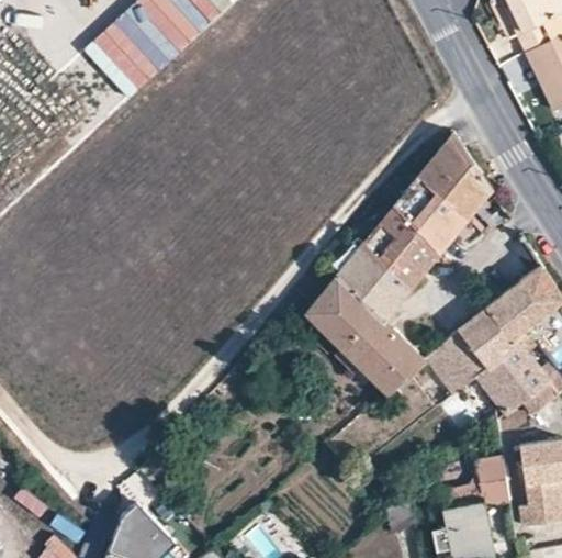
[(553,40),(547,23),(561,15),(561,0),(510,0),(515,7),(526,32),(517,36),(525,54),(553,40)]
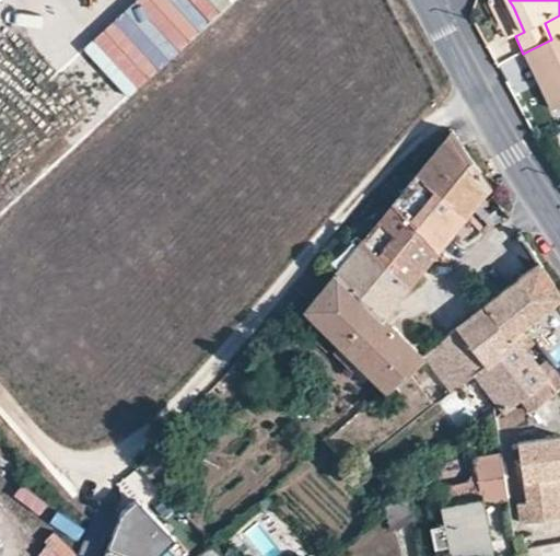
[(515,36),(524,32),(513,7),(504,12),(515,36)]
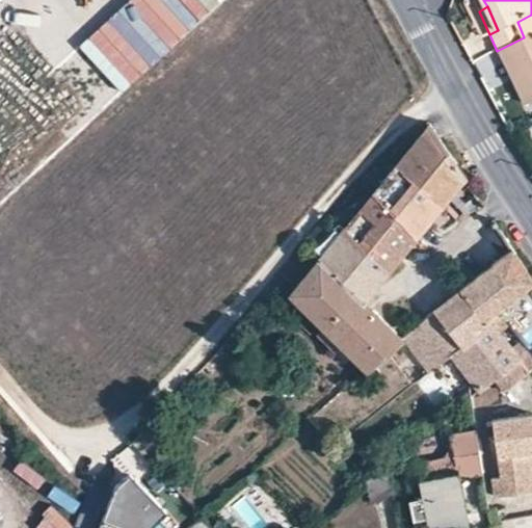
[(511,81),(524,107),(531,103),(531,33),(524,37),(497,51),(504,66),(511,62),(517,78),(511,81)]
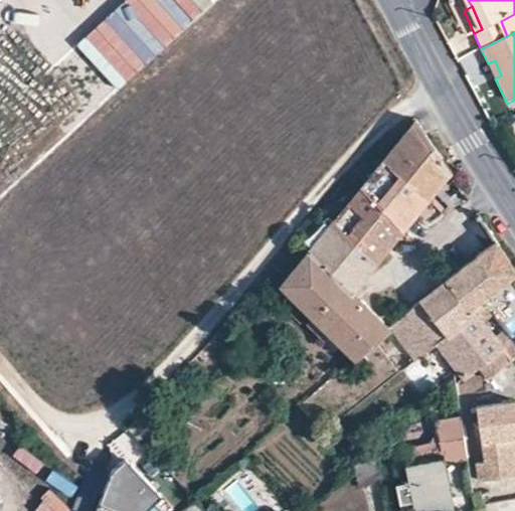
[(495,78),(501,75),(495,60),(488,63),(495,78)]
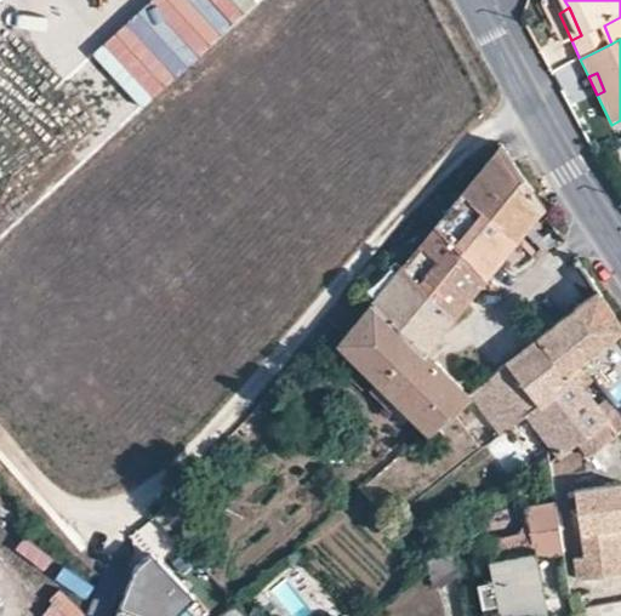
[(545,211),(500,144),(461,192),(514,246),(545,211)]
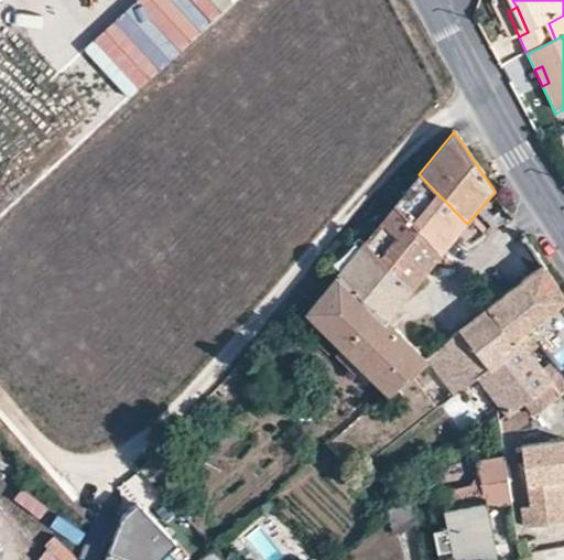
[(467,224),(419,174),(392,206),(441,256),(467,224)]
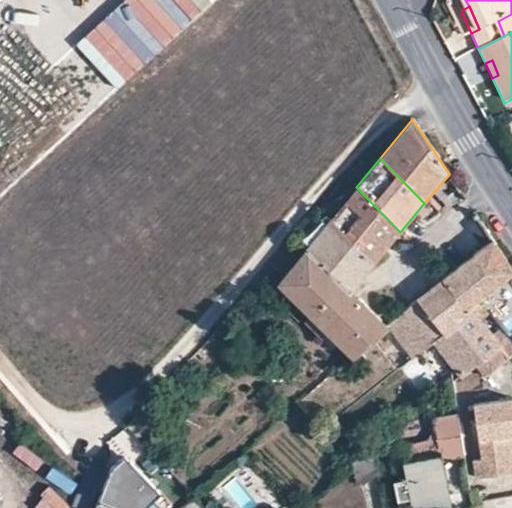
[(356,187),(328,221),(373,264),(400,232),(356,187)]
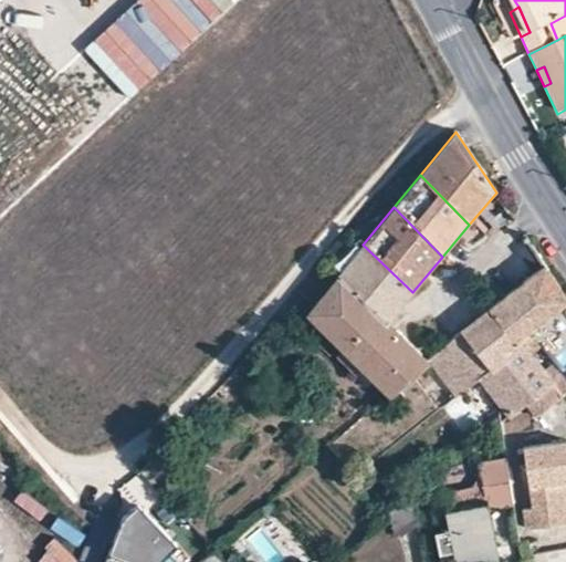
[(363,245),(337,276),(387,323),(412,292),(363,245)]
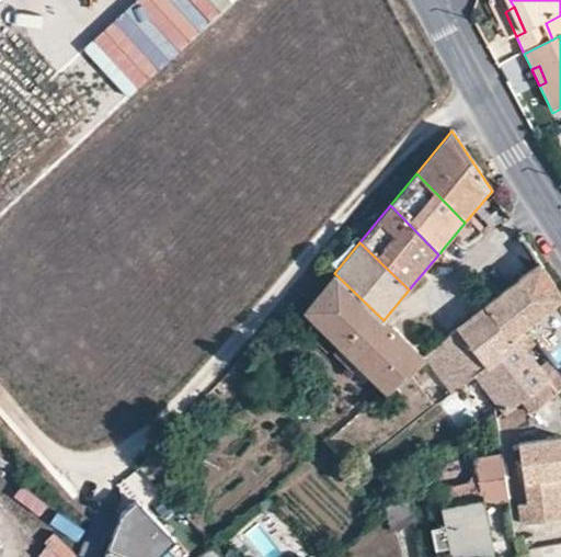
[(560,296),(539,264),(484,307),(512,342),(515,341),(526,332),(560,303),(560,296)]
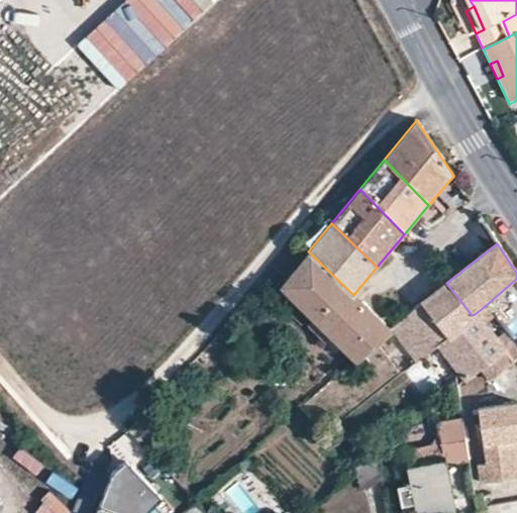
[(308,251),(278,286),(312,321),(330,339),(350,360),(354,363),(390,333),(392,331),(353,295),(308,251)]
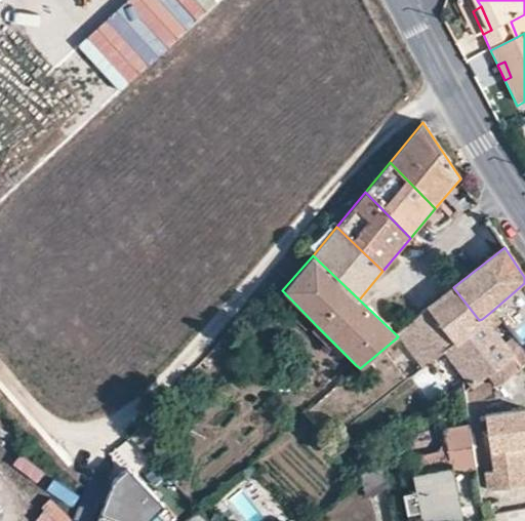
[(453,287),(427,308),(454,344),(457,345),(486,324),(482,319),(479,320),(453,287)]
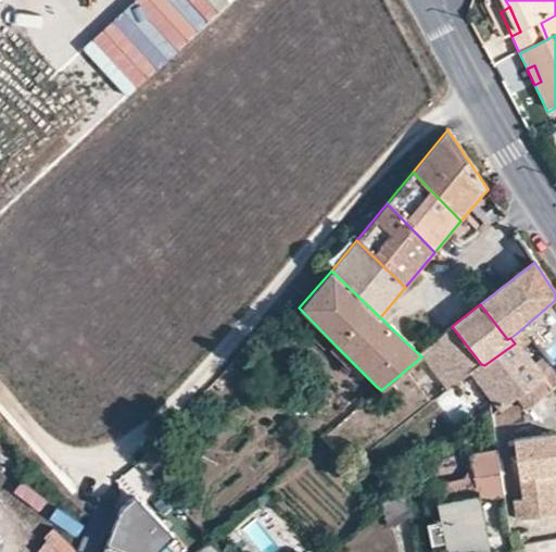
[(452,326),(421,356),(419,359),(447,392),(470,374),(481,364),(452,326)]
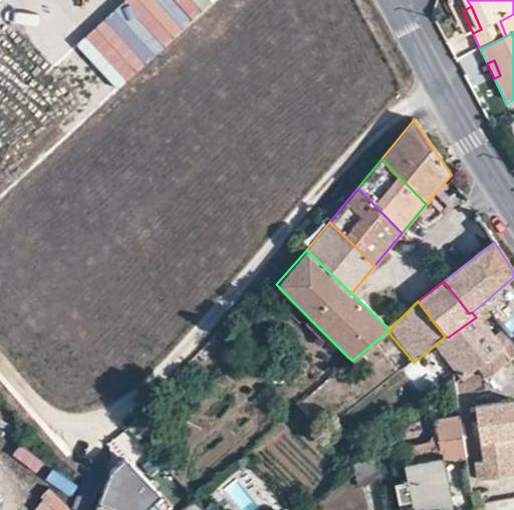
[(482,304),(472,312),(476,317),(481,324),(491,315),(482,304)]
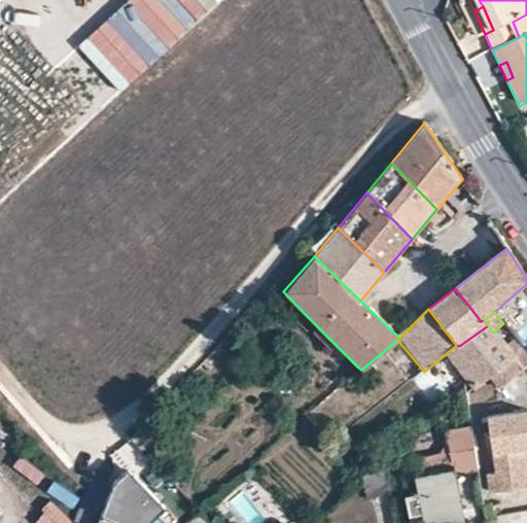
[(493,333),(488,325),(459,346),(456,345),(446,354),(467,383),(473,389),(514,359),(505,348),(493,333)]
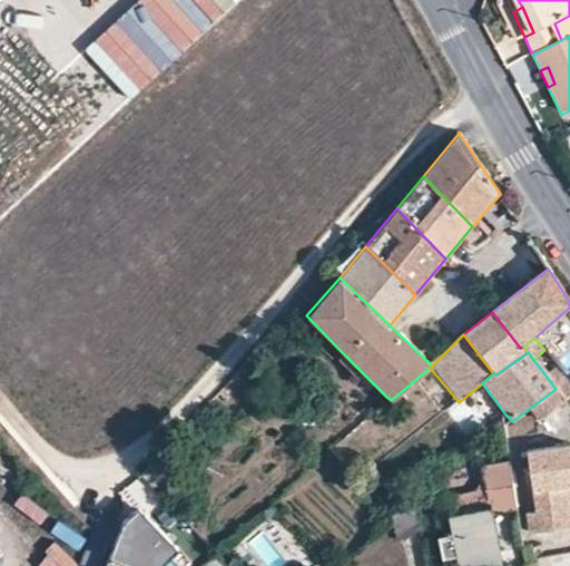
[(357,380),(364,374),(344,354),(337,360),(357,380)]
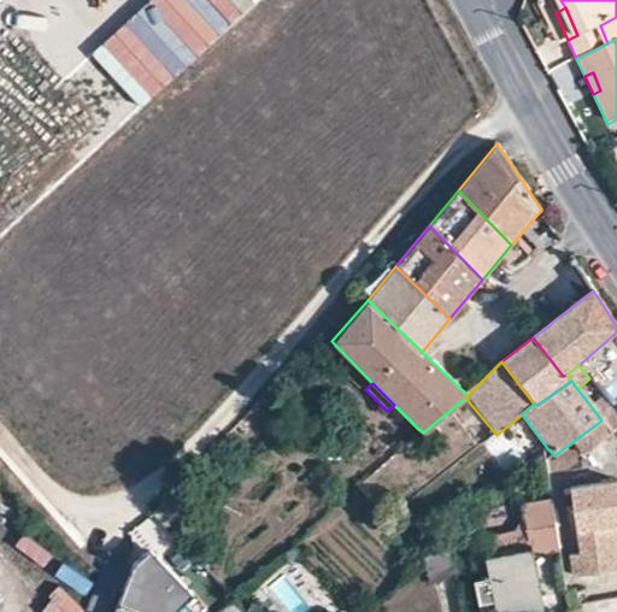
[(616,386),(603,398),(616,413),(616,386)]
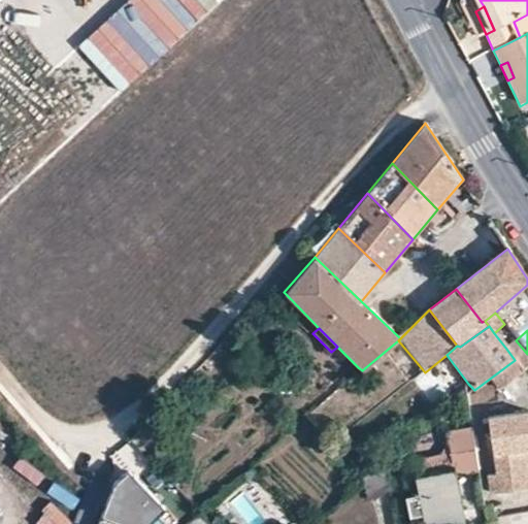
[(527,363),(527,354),(516,340),(506,349),(515,360),(522,368),(527,363)]
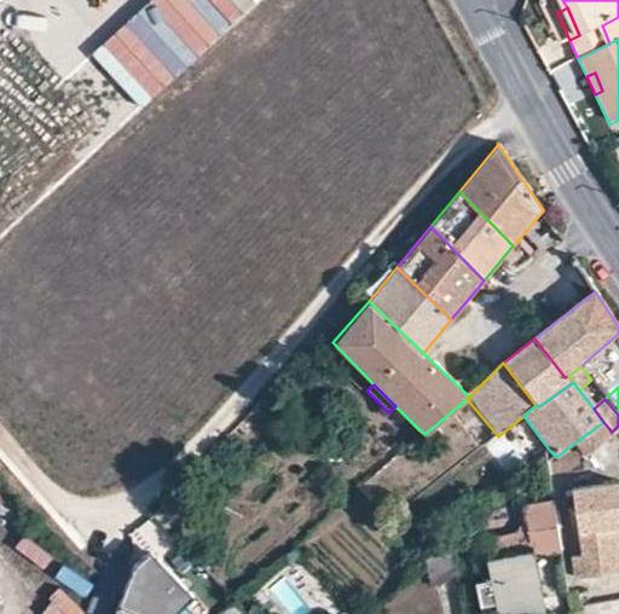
[(307,426),(313,435),(319,432),(329,426),(322,416),(307,426)]
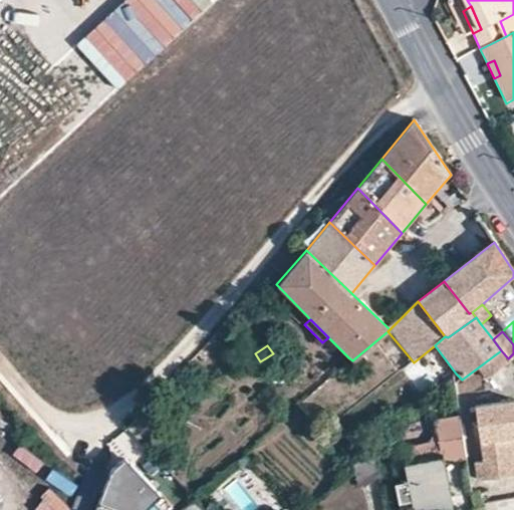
[(456,373),(435,345),(414,362),(411,365),(433,394),(456,373)]
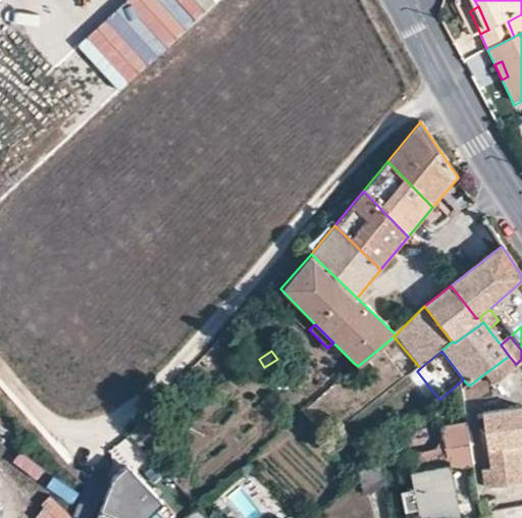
[(269,364),(264,367),(259,370),(263,379),(274,372),(269,364)]
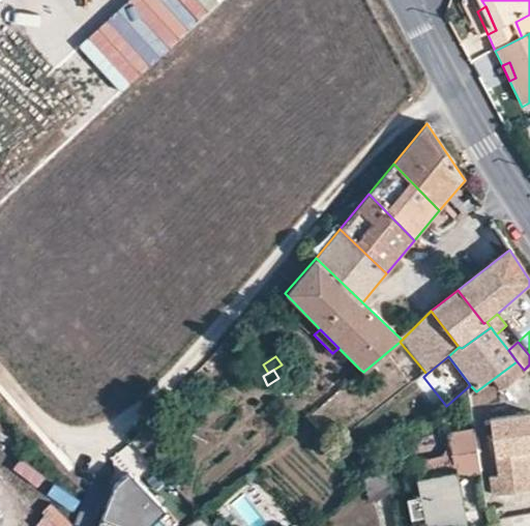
[(417,403),(409,409),(415,418),(424,411),(417,403)]
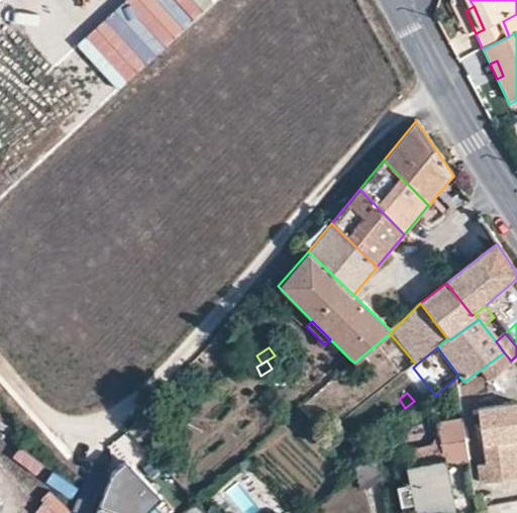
[(516,408),(480,414),(487,470),(480,471),(482,488),(516,483),(516,408)]
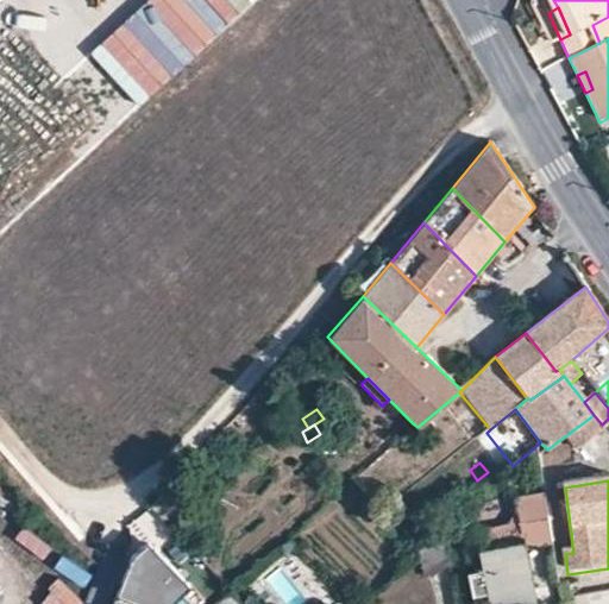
[(171,489),(149,510),(173,535),(194,515),(171,489)]
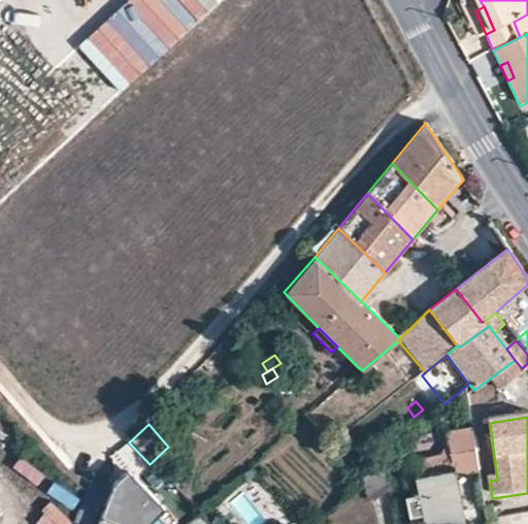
[(458,471),(460,480),(479,476),(470,432),(452,436),(456,461),(458,471)]
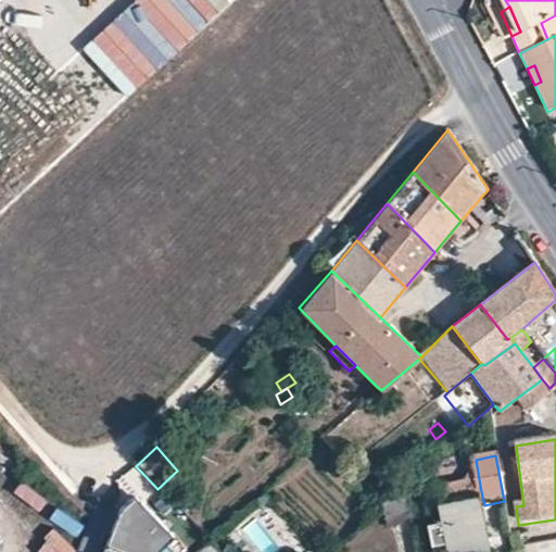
[(440,488),(443,505),(482,497),(480,486),(469,488),(468,481),(440,488)]
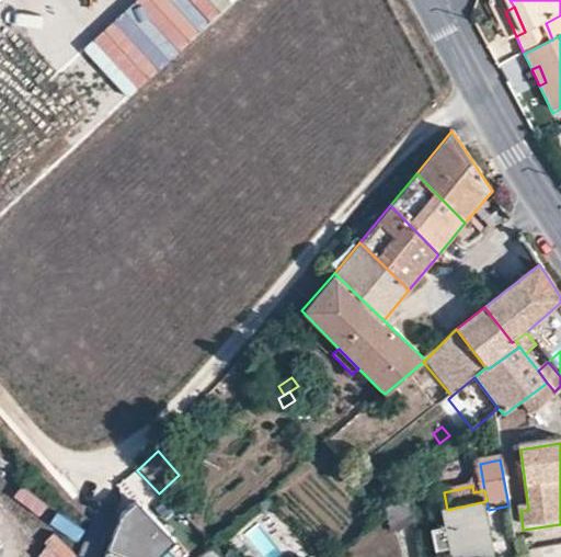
[(407,495),(384,513),(390,536),(414,522),(407,495)]
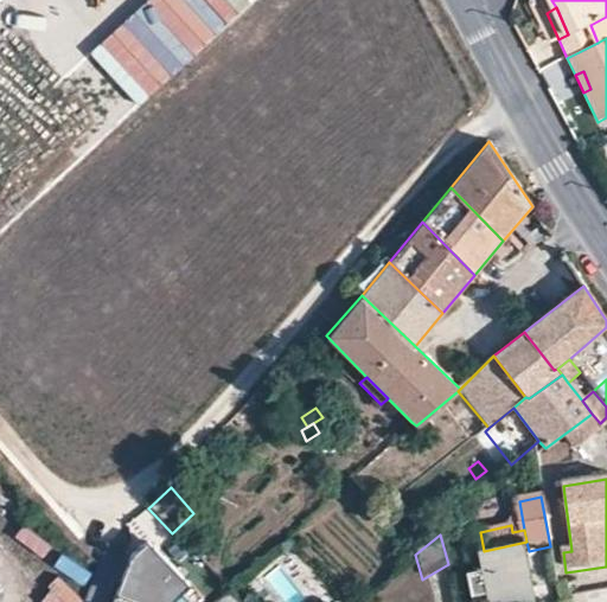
[(196,542),(187,550),(193,556),(202,548),(196,542)]
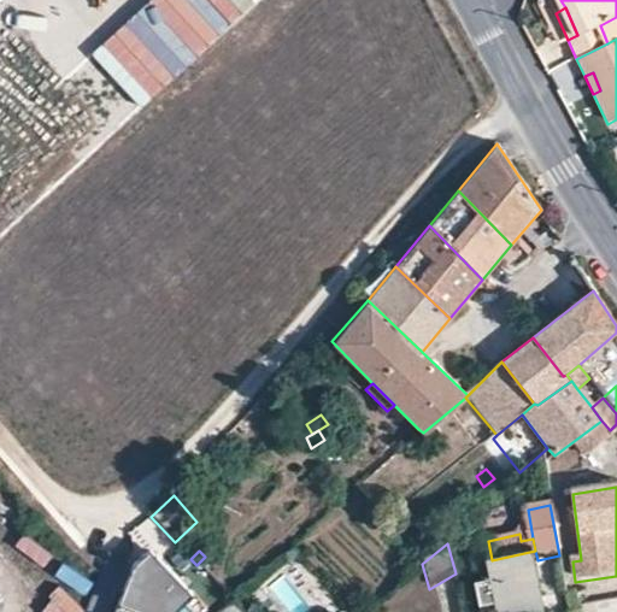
[(535,551),(492,560),(501,611),(547,611),(545,600),(538,560),(535,551)]
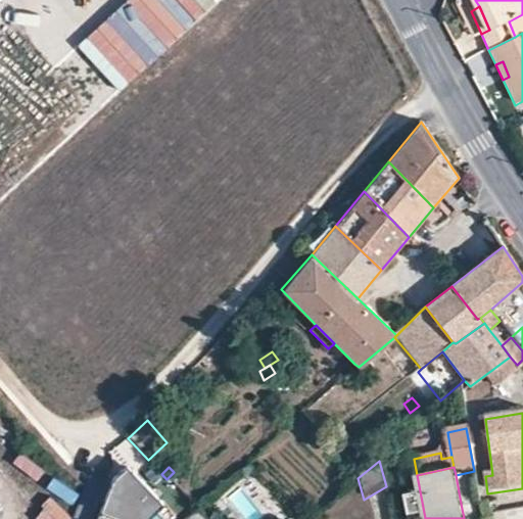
[(102,516),(108,518),(154,518),(165,507),(129,469),(115,482),(102,516)]
